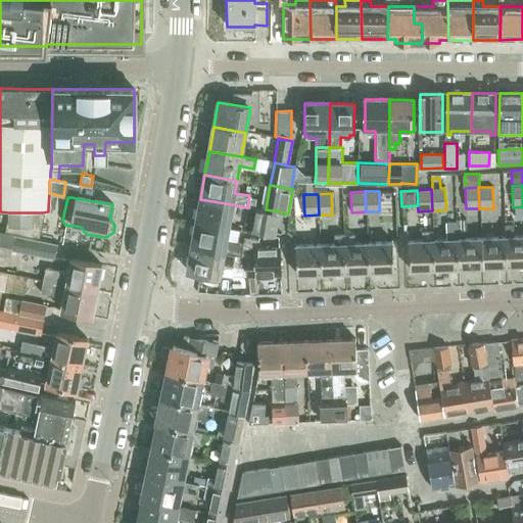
[(200,199),(196,223),(228,229),(232,204),(200,199)]
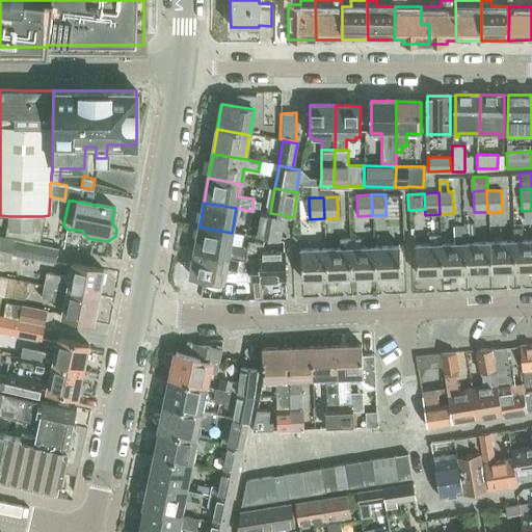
[(270,213),(261,211),(257,236),(278,240),(283,215),(270,213)]
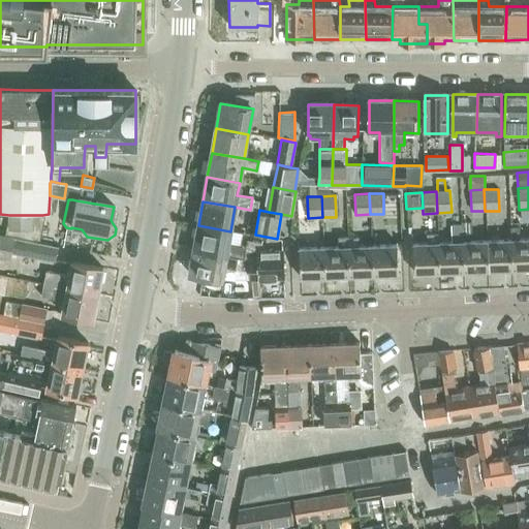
[(9,223),(7,234),(40,240),(41,229),(42,229),(42,215),(31,215),(21,215),(9,215),(9,223)]
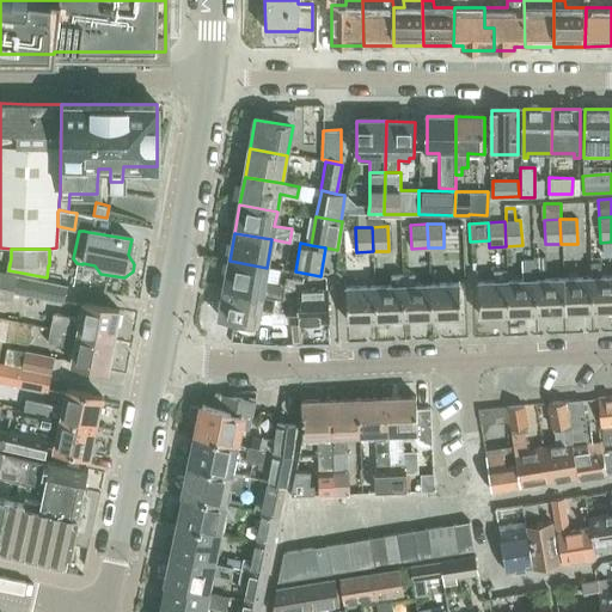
[(589,254),(591,279),(592,311),(611,310),(611,277),(600,279),(599,254),(589,254)]
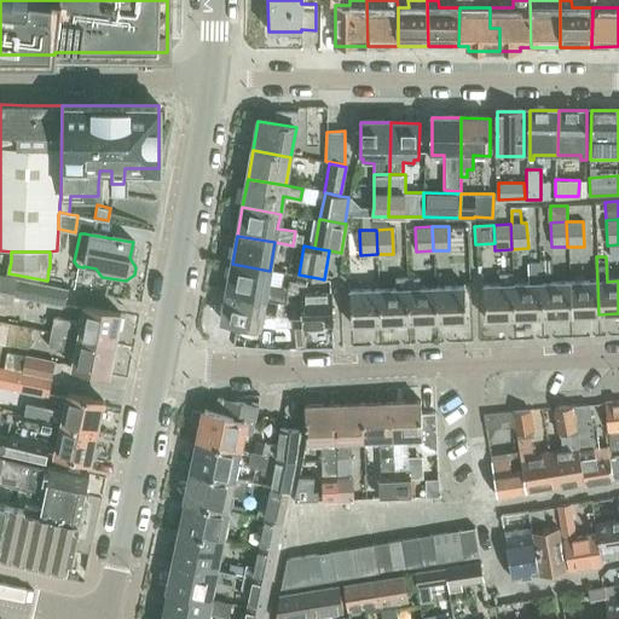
[(551,259),(541,259),(541,264),(541,273),(551,273),(551,259)]
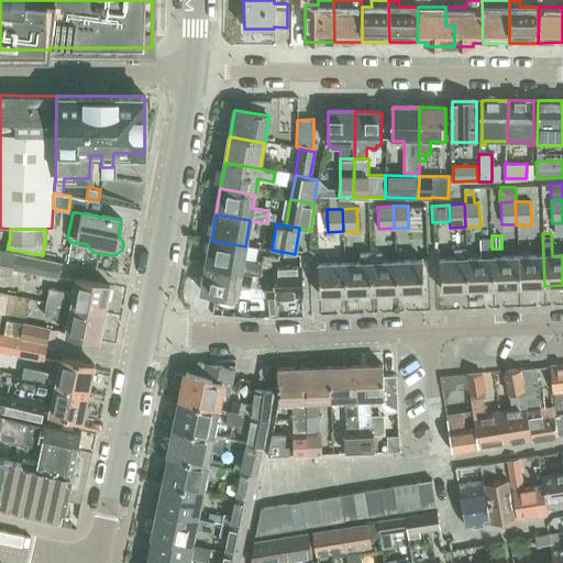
[(211,240),(206,266),(260,276),(264,277),(266,277),(274,278),(274,277),(274,269),(277,269),(279,257),(264,255),(262,264),(257,262),(243,260),(245,246),(211,240)]
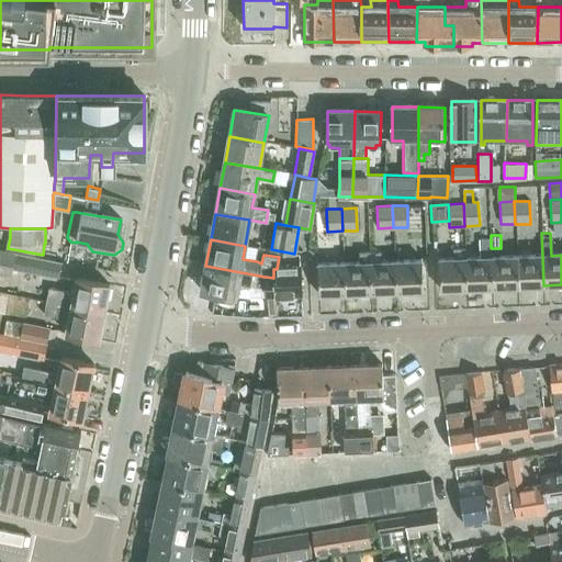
[(467,289),(465,259),(464,247),(451,248),(452,260),(439,260),(440,291),(467,289)]
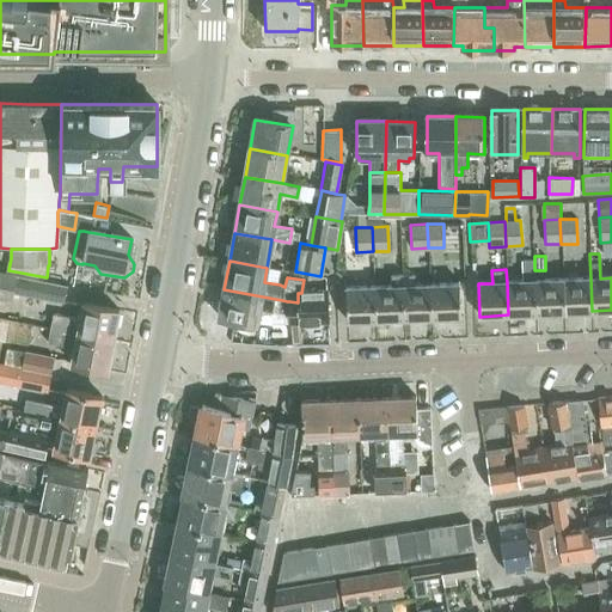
[(0,295),(12,298),(12,293),(65,303),(68,283),(14,274),(14,275),(0,271),(0,295)]
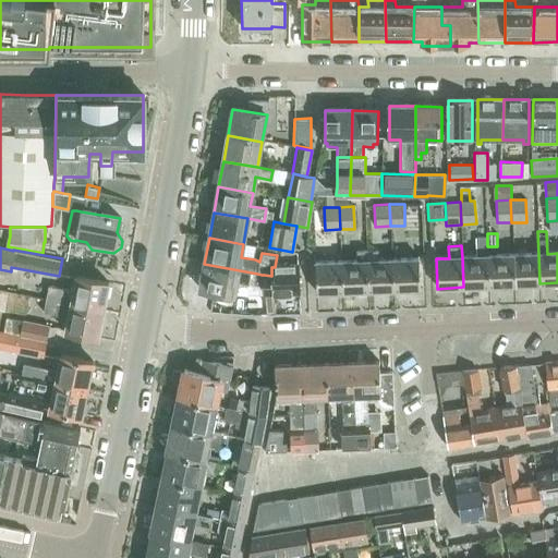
[(538,254),(513,255),(514,284),(540,283),(538,254)]
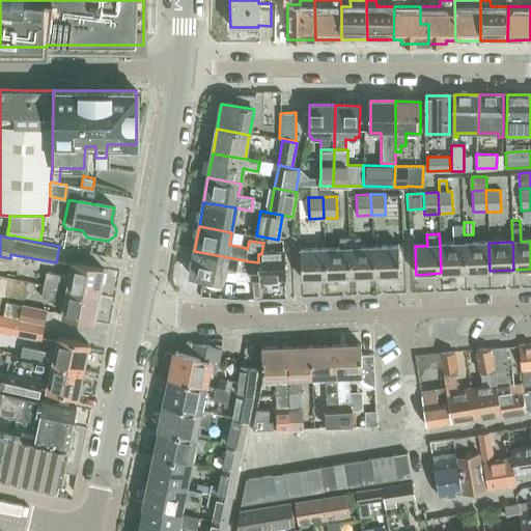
[(488,243),(464,244),(465,272),(490,271),(488,243)]
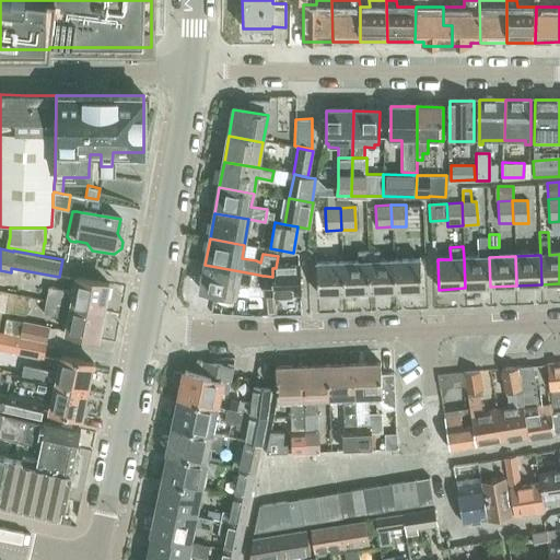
[(489,257),(464,258),(465,288),(490,287),(489,257)]
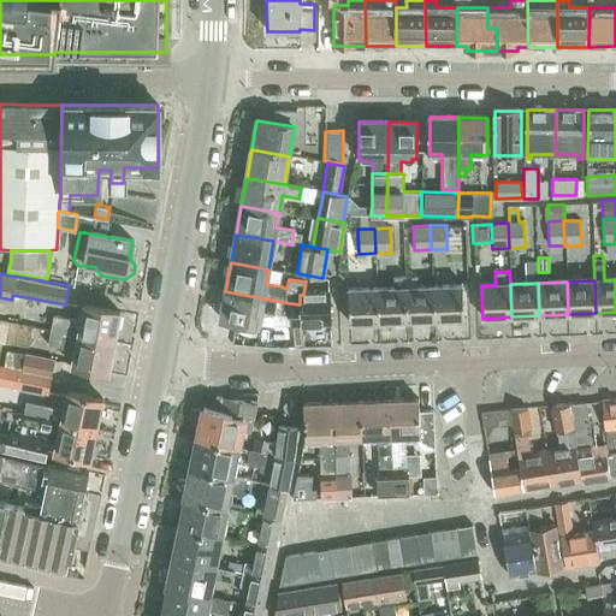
[(462,285),(433,286),(434,320),(463,319),(462,285)]
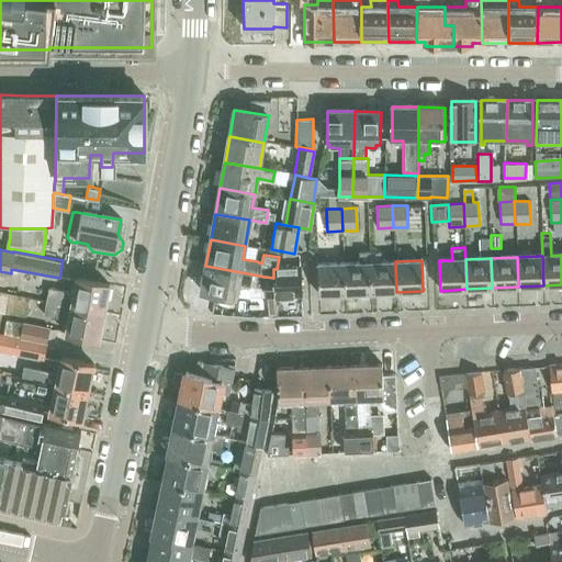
[(395,261),(369,262),(370,293),(396,292),(395,261)]
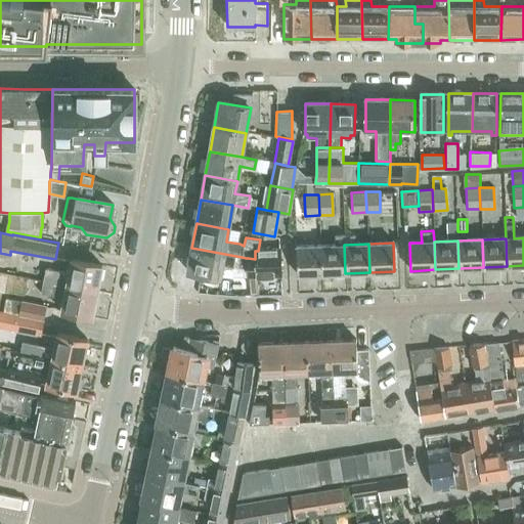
[(344,245),(320,247),(321,274),(345,273),(344,245)]
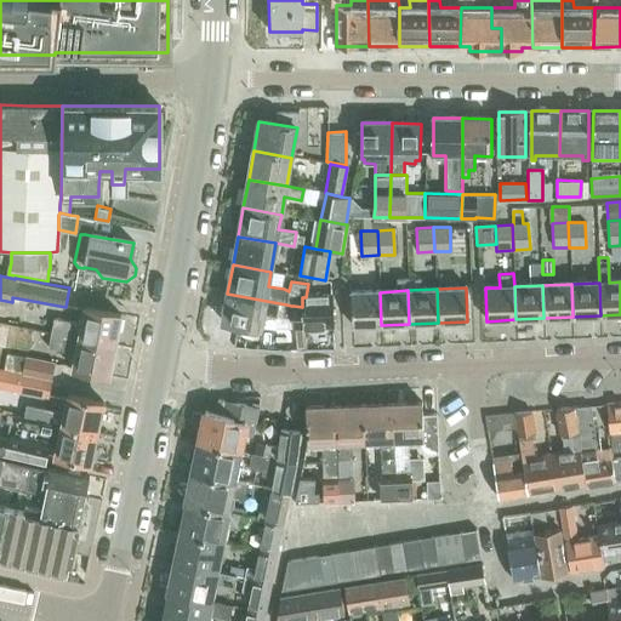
[(381,325),(380,292),(351,294),(352,326),(381,325)]
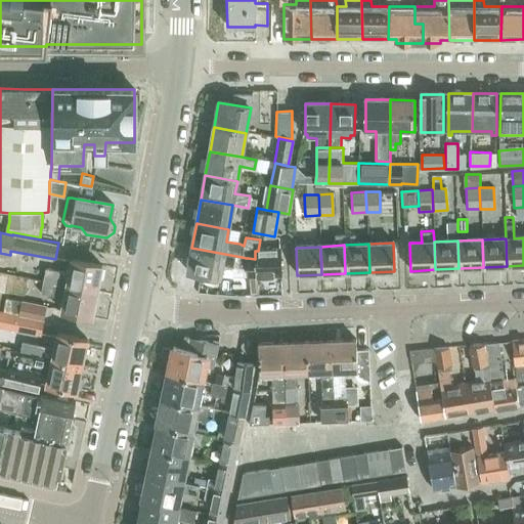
[(242,257),(191,248),(187,272),(219,278),(222,264),(245,268),(249,268),(248,258),(246,258),(242,257)]
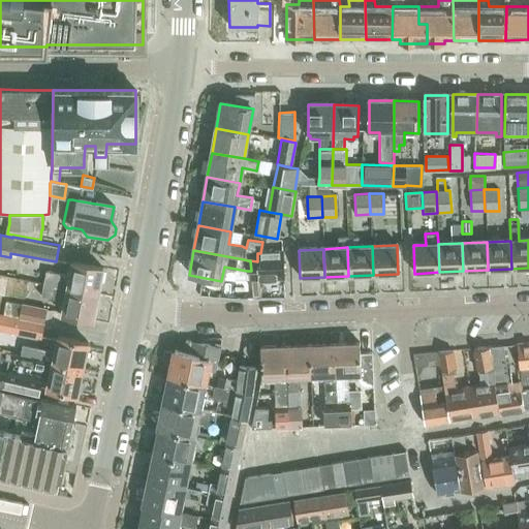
[(257,253),(257,260),(257,261),(257,265),(283,263),(282,252),(260,253),(257,253)]
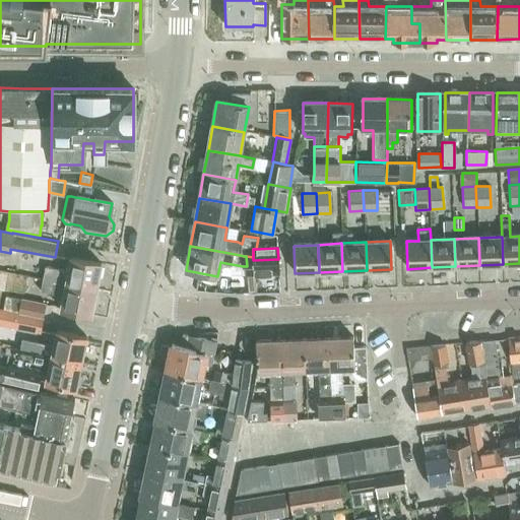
[(253,257),(246,256),(247,266),(247,273),(254,273),(278,272),(278,259),(253,260),(253,257)]
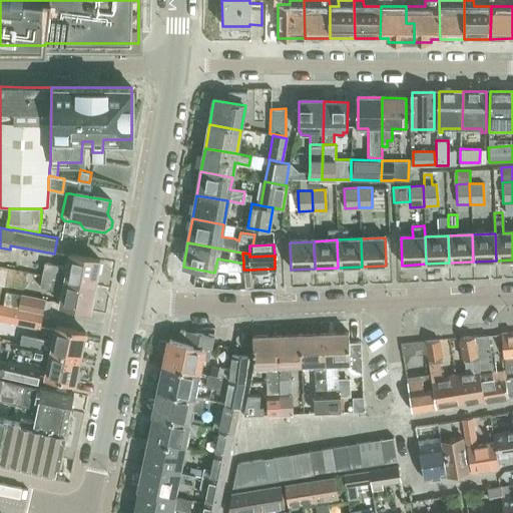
[(44,263),(41,276),(93,286),(98,261),(69,254),(66,268),(44,263)]
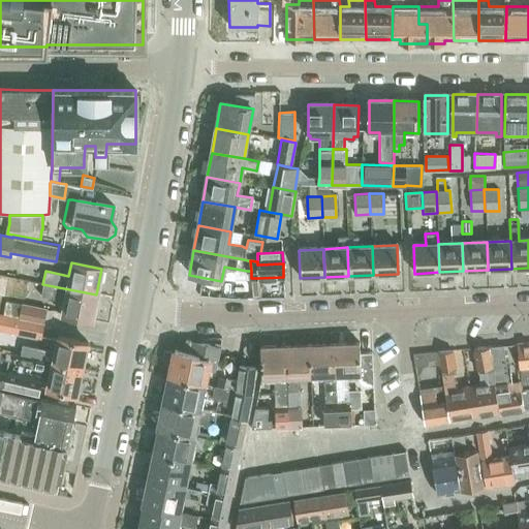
[(96,294),(42,284),(40,296),(64,300),(61,315),(91,321),(96,294)]
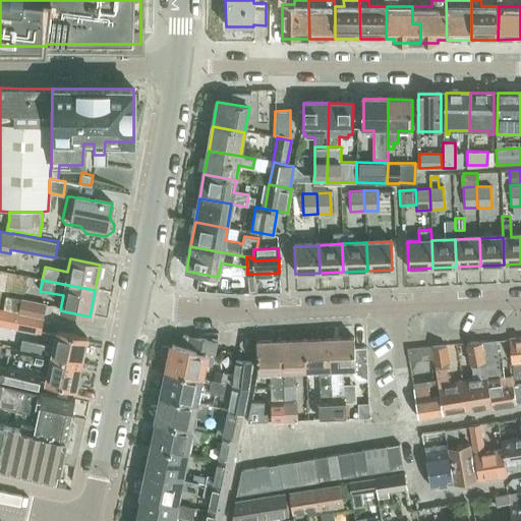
[(0,309),(0,310),(42,320),(42,319),(43,319),(46,303),(21,298),(20,299),(6,297),(3,310),(0,309)]
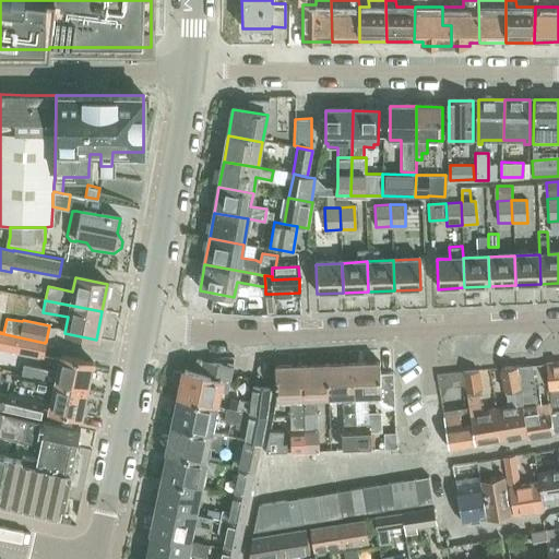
[(45,343),(0,333),(0,348),(42,357),(45,343)]
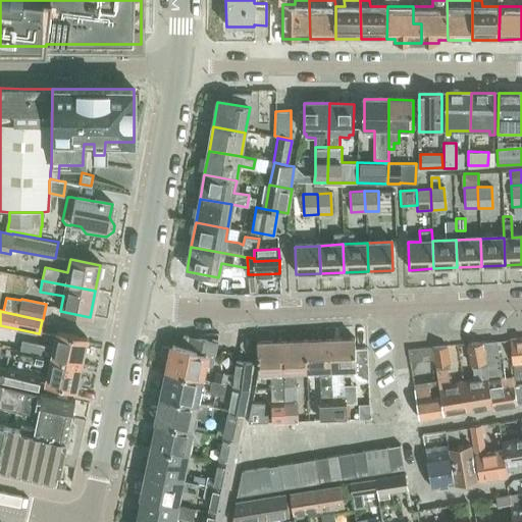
[(21,343),(19,353),(81,365),(86,338),(55,333),(52,349),(21,343)]
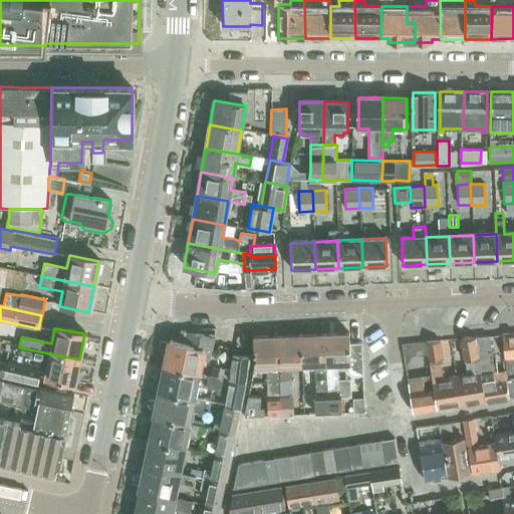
[(169,338),(163,364),(196,371),(199,358),(209,360),(211,349),(212,349),(214,337),(181,329),(179,340),(169,338)]
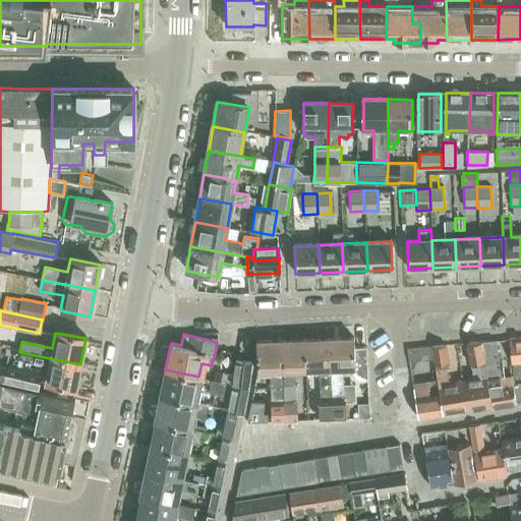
[(328,338),(329,368),(331,418),(344,417),(343,399),(342,399),(341,368),(353,367),(354,385),(367,384),(365,346),(353,347),(352,337),(328,338)]
